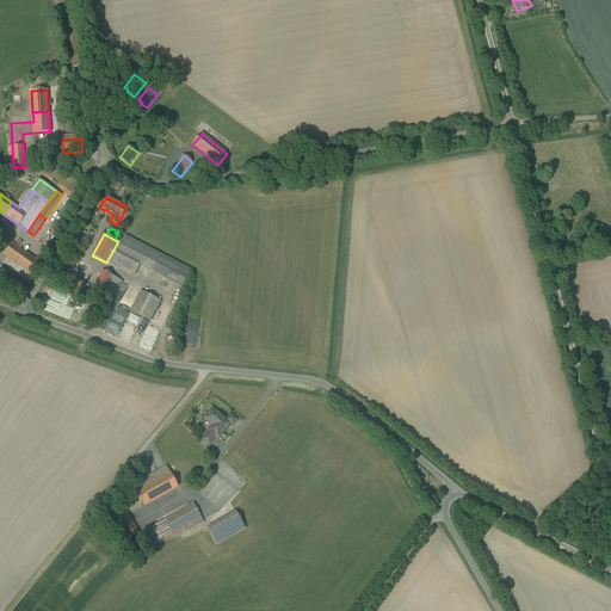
[(161,254),(125,236),(121,245),(143,257),(141,263),(153,270),(161,254)]
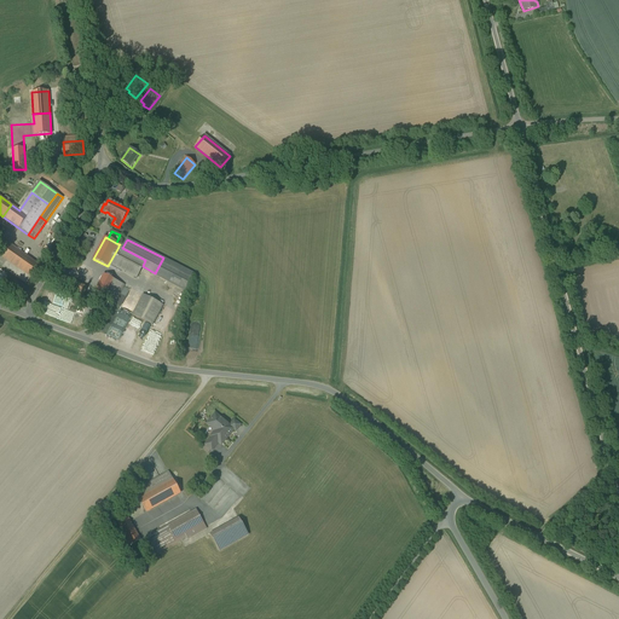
[(39,265),(10,246),(3,256),(0,254),(0,265),(25,283),(39,265)]
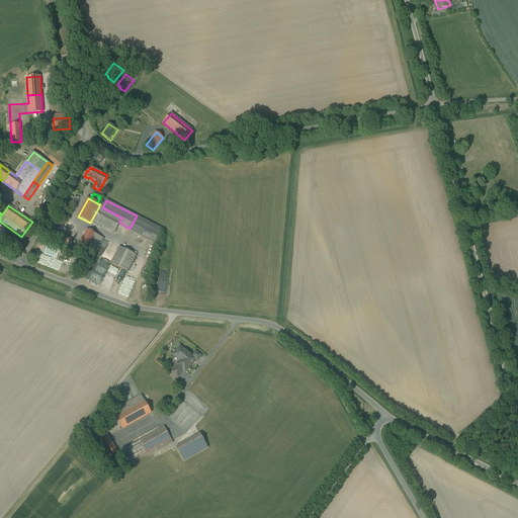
[(101,207),(99,206),(91,221),(114,233),(119,223),(121,218),(102,207),(101,207)]
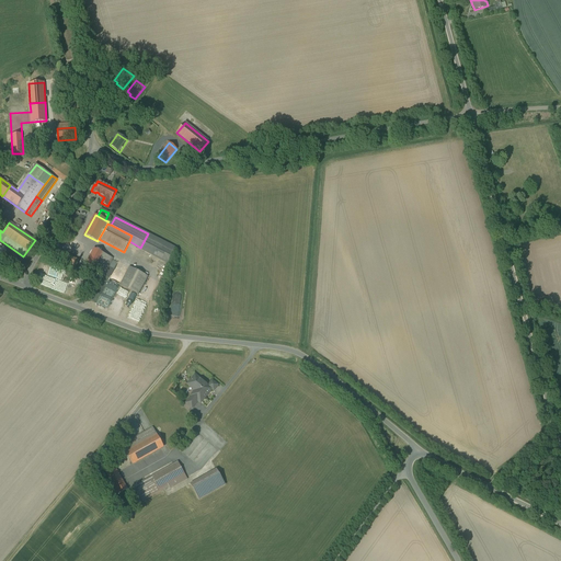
[(175,249),(148,233),(140,248),(168,262),(175,249)]
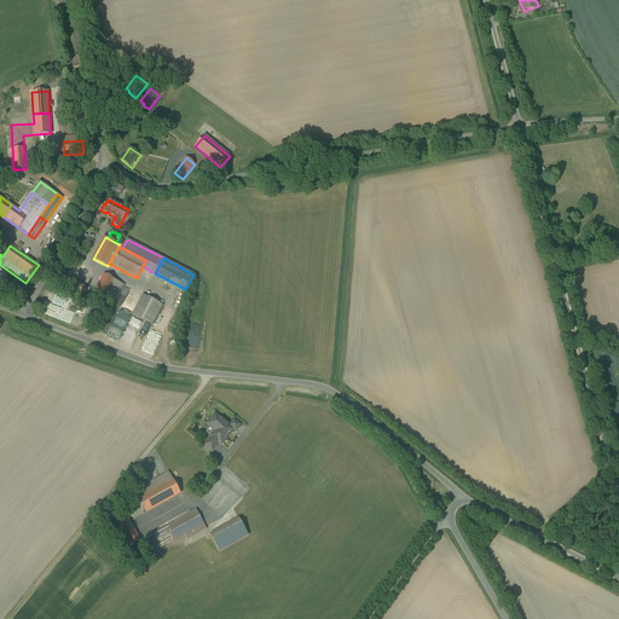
[(87,288),(62,273),(57,282),(58,283),(84,296),(87,288)]
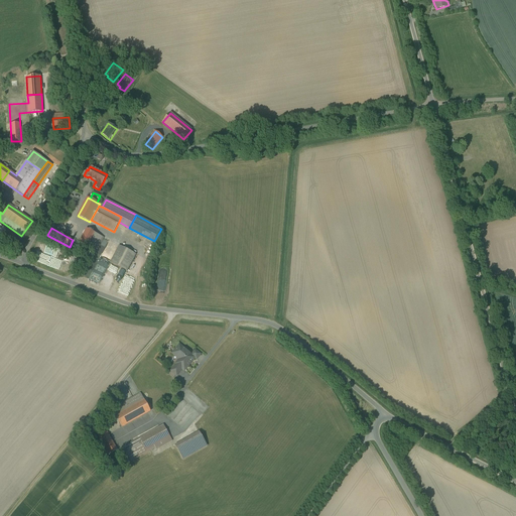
[(96,233),(87,229),(79,243),(88,248),(96,233)]
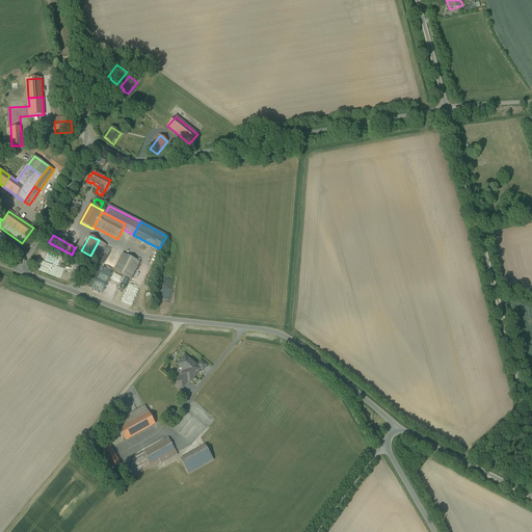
[(99,240),(90,256),(100,260),(107,245),(99,240)]
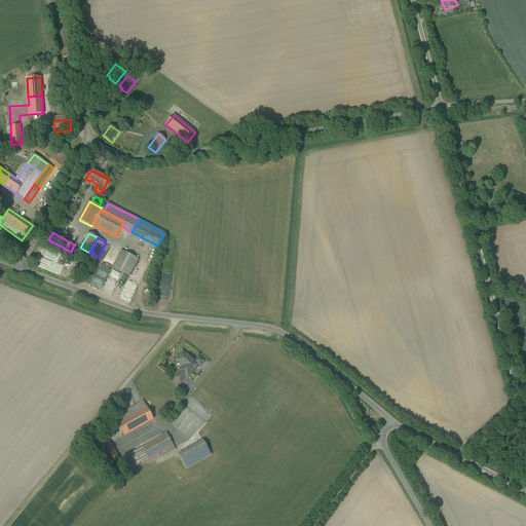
[(139,259),(121,251),(112,268),(129,276),(139,259)]
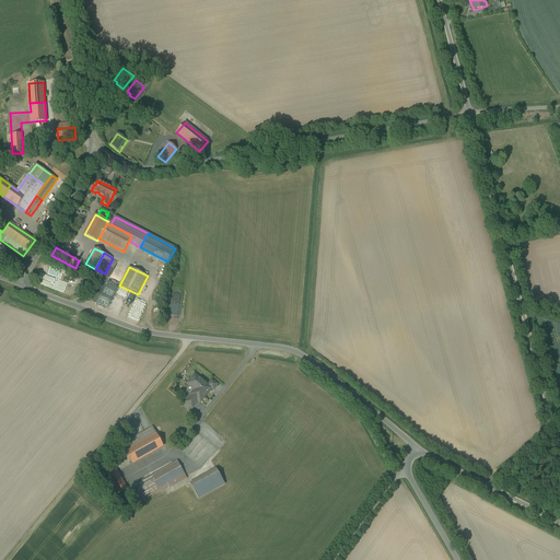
[(208,385),(195,374),(187,384),(196,391),(194,393),(193,393),(190,395),(191,396),(197,400),(200,403),(207,394),(211,388),(208,385)]
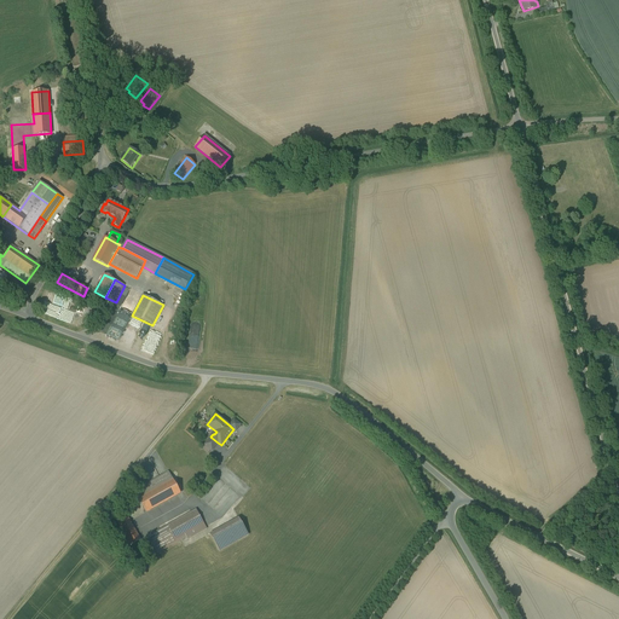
[(241,424),(235,420),(230,426),(233,429),(236,432),(241,424)]
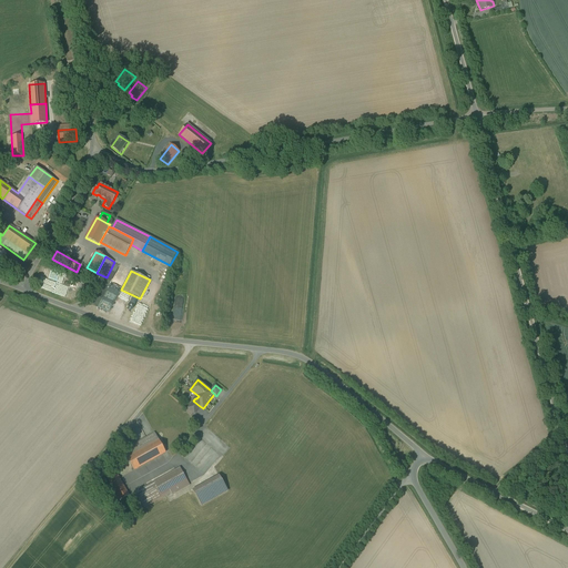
[(200,406),(194,402),(189,408),(194,413),(199,407),(200,406)]
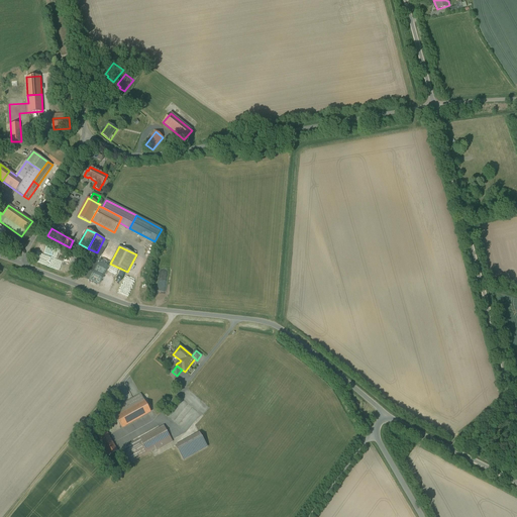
[(162,393),(159,392),(158,392),(157,391),(154,391),(152,392),(150,394),(149,397),(149,399),(150,402),(151,404),(153,405),(157,405),(159,405),(162,403),(163,401),(164,398),(163,396),(162,393)]
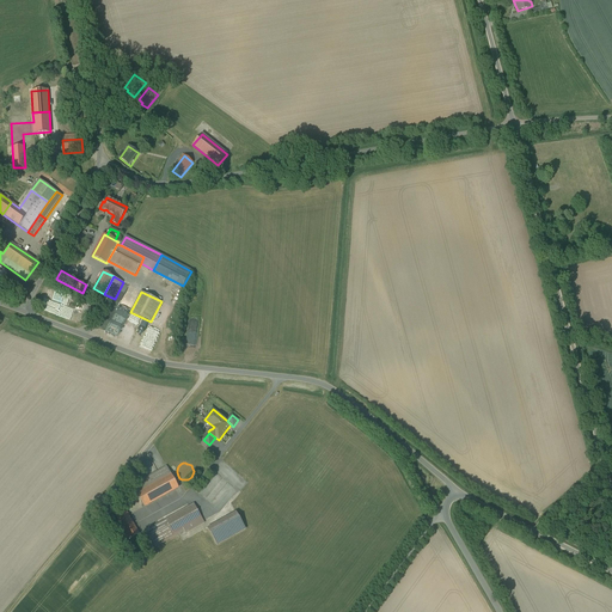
[(166,466),(133,485),(138,493),(171,475),(166,466)]
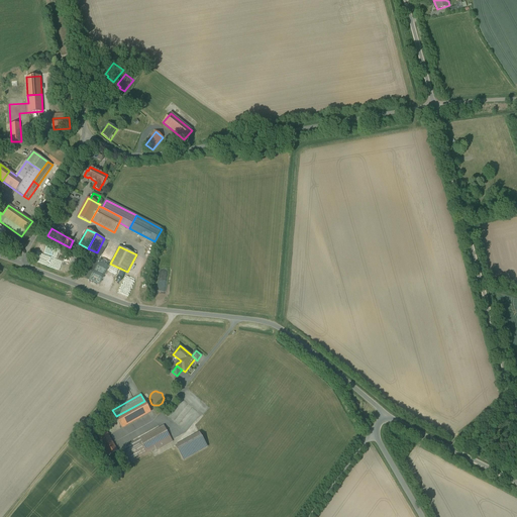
[(144,401),(116,416),(122,428),(150,412),(144,401)]
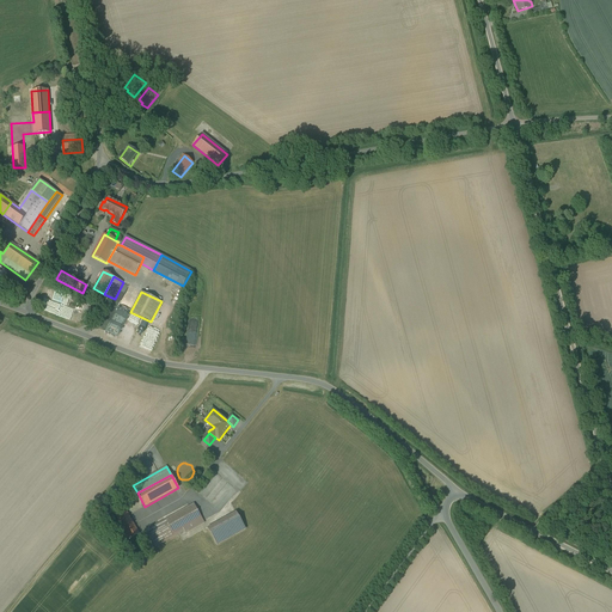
[(194,503),(146,530),(155,546),(178,534),(179,533),(178,531),(183,528),(185,533),(204,522),(194,503)]
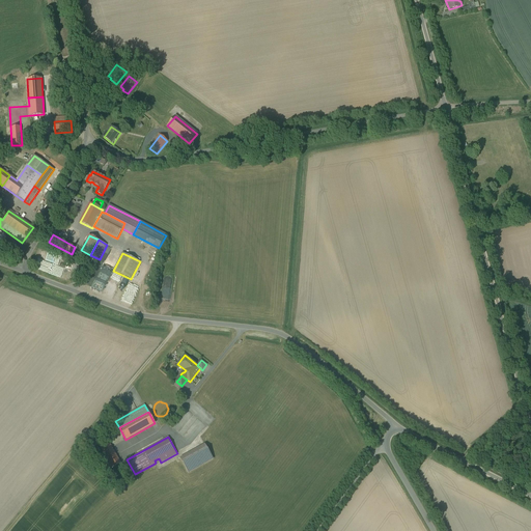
[(120,464),(108,441),(96,448),(109,470),(120,464)]
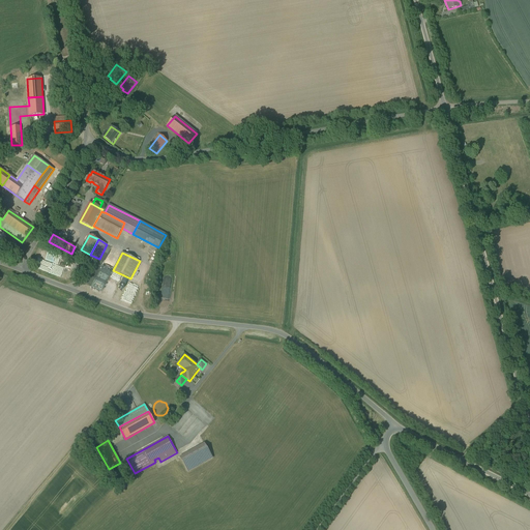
[(205,445),(181,460),(187,471),(212,458),(205,445)]
